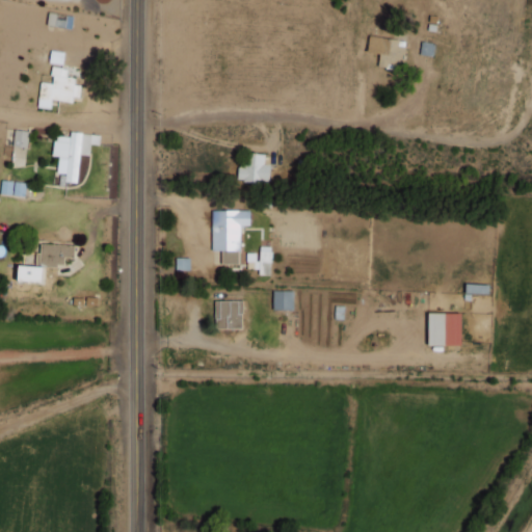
[(377,67),(401,70),(404,47),(397,46),(398,38),(369,35),(367,52),(379,54),(377,67)]
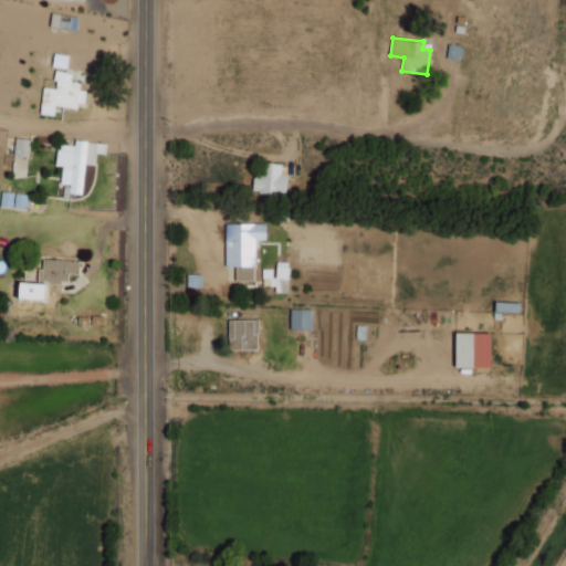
[(52,66),(67,67),(69,54),(53,53),(52,66)]
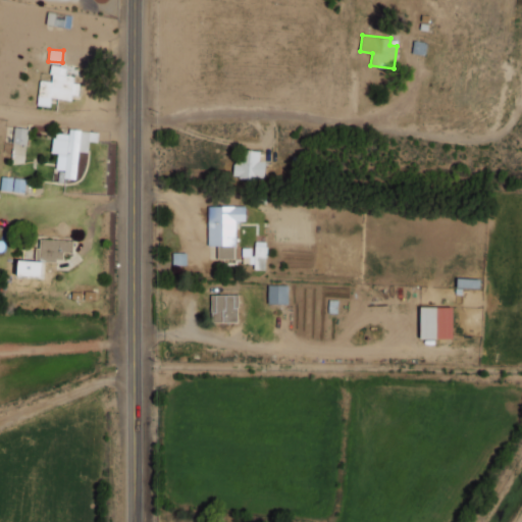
[(65,66),(52,65),(50,82),(40,81),(37,105),(50,106),(51,97),(70,100),(73,76),(64,75),(65,66)]
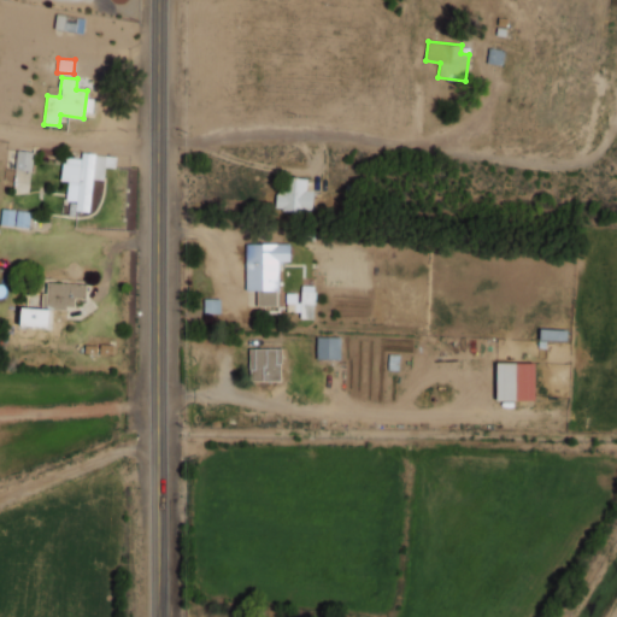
[(34,152),(17,150),(15,169),(30,171),(34,152)]
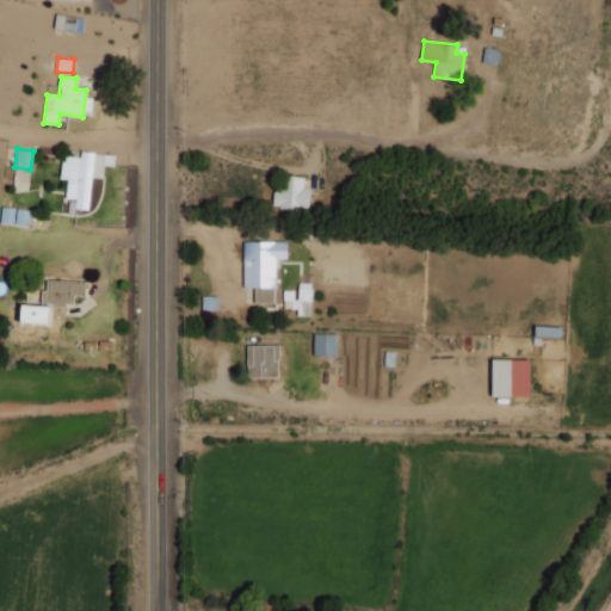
[(88,210),(91,177),(103,178),(104,165),(113,165),(115,154),(81,152),(80,156),(62,155),(60,178),(67,179),(66,198),(75,199),(74,209),(88,210)]
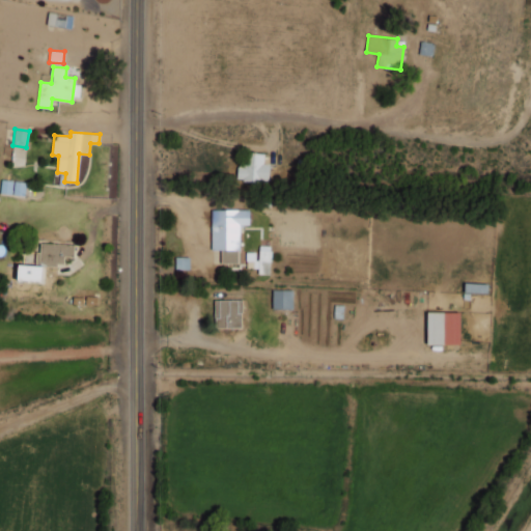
[(239,182),(269,183),(269,164),(263,163),(263,154),(240,154),(239,182)]
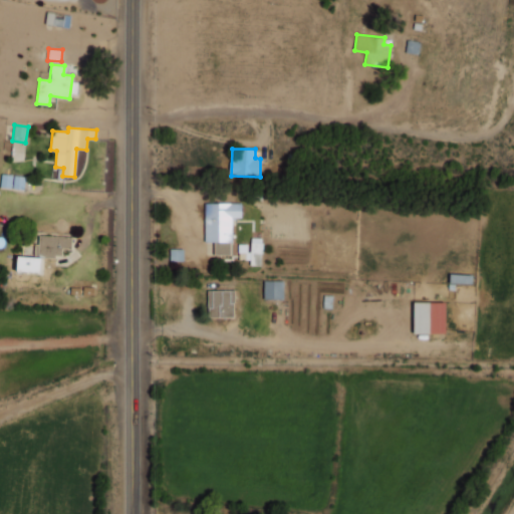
[(25,176),(2,173),(0,187),(24,190),(25,176)]
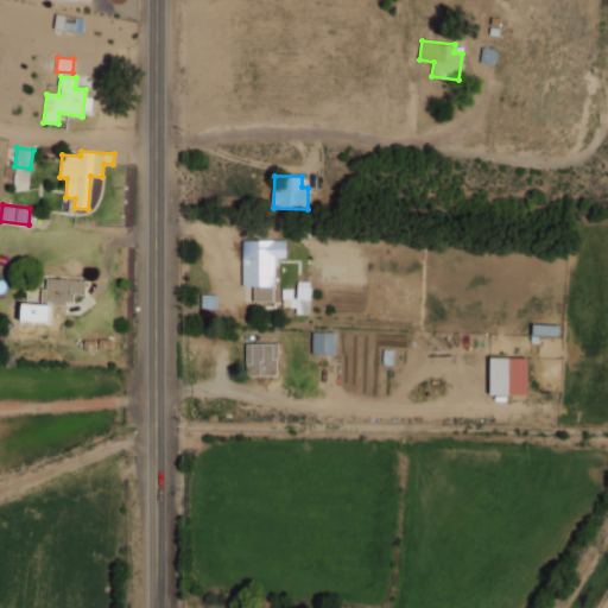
[(253,302),(274,301),(273,258),(285,258),(285,240),(241,240),(242,286),(253,286),(253,302)]
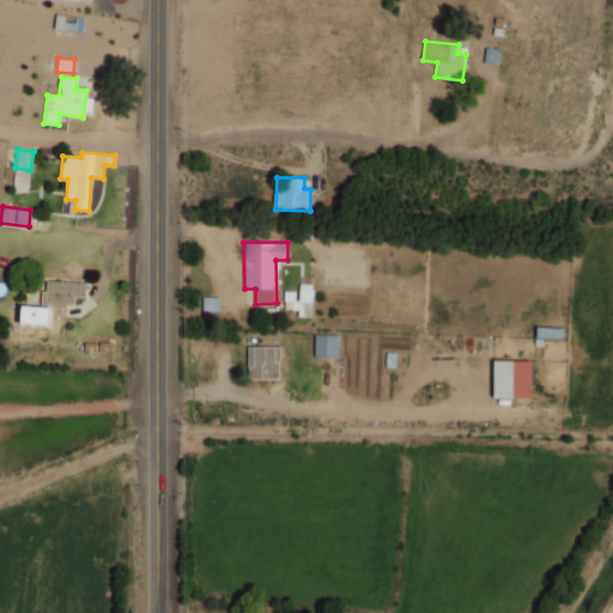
[(20,323),(48,325),(48,305),(74,307),(74,296),(85,297),(85,283),(43,281),(43,307),(20,305),(20,323)]
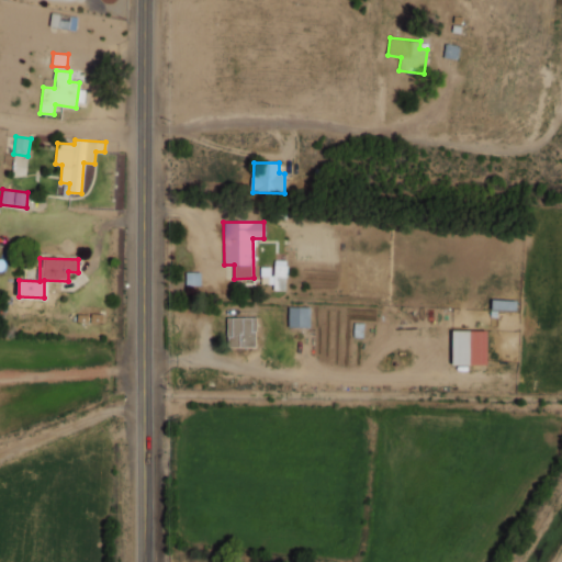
[(285,290),(287,260),(274,259),(273,290),(285,290)]
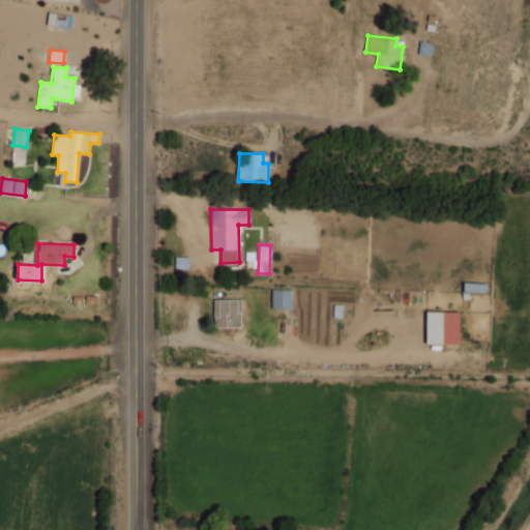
[(271,308),(291,308),(291,290),(272,289),(271,308)]
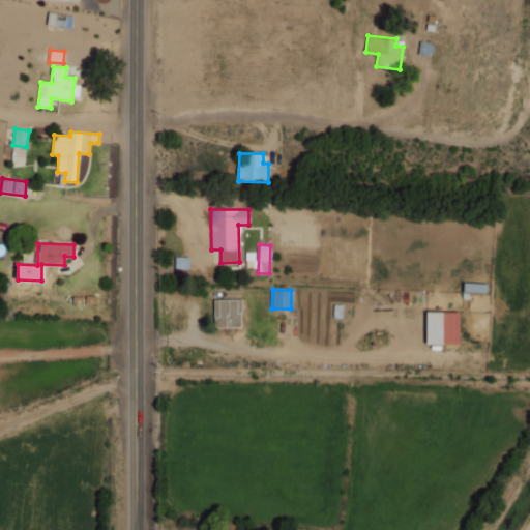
[(241,299),(214,299),(213,326),(240,327),(241,299)]
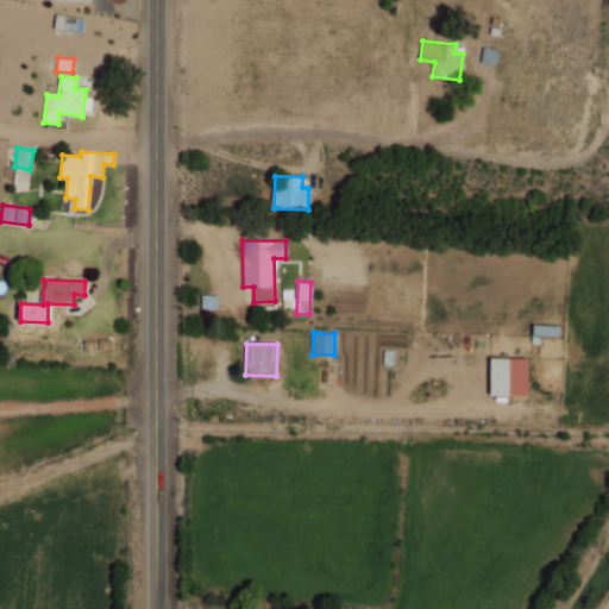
[(528,358),(490,358),(489,395),(527,395),(528,358)]
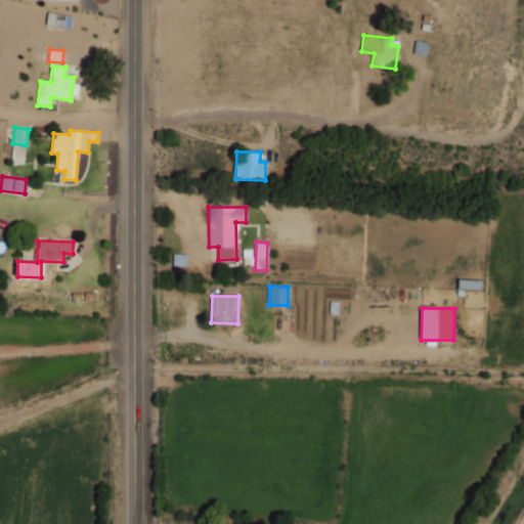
All buildings are outlined.
